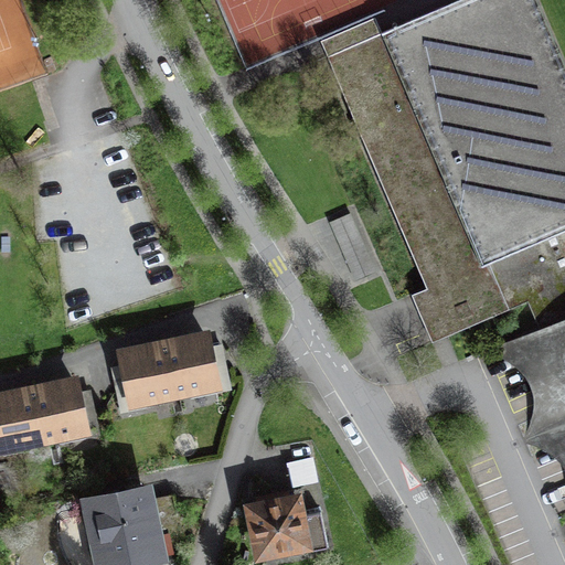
[(564,63),(537,0),(456,0),(382,32),(329,55),(328,55),(427,287),(447,333),(448,336),(530,300),(541,328),(564,317),(564,63)]
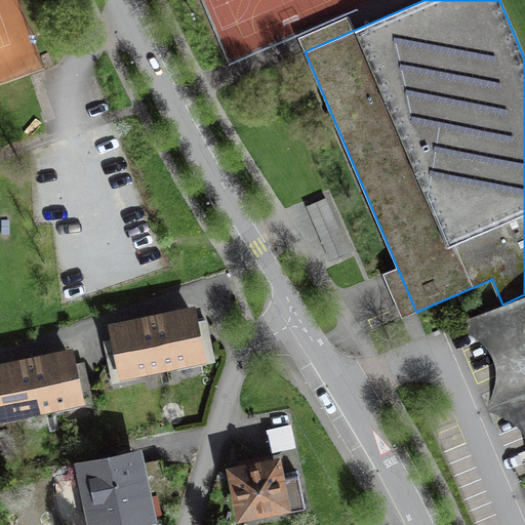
[(306,51),(355,30),(349,14),(298,35),(306,51)]
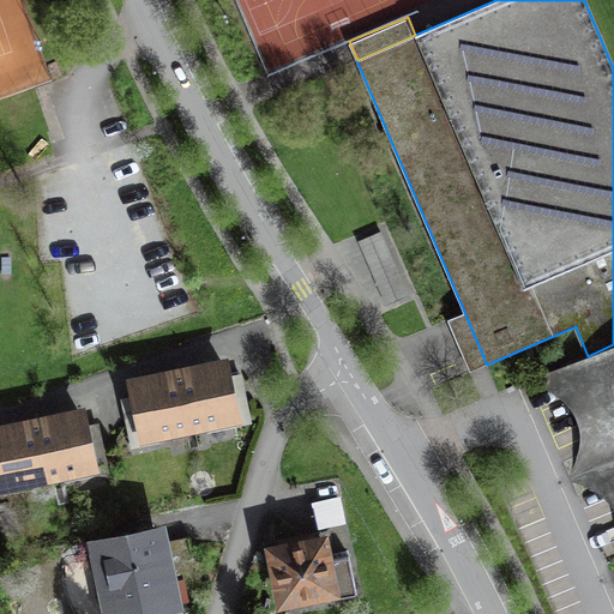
[(381,229),(357,239),(384,304),(408,294),(381,229)]
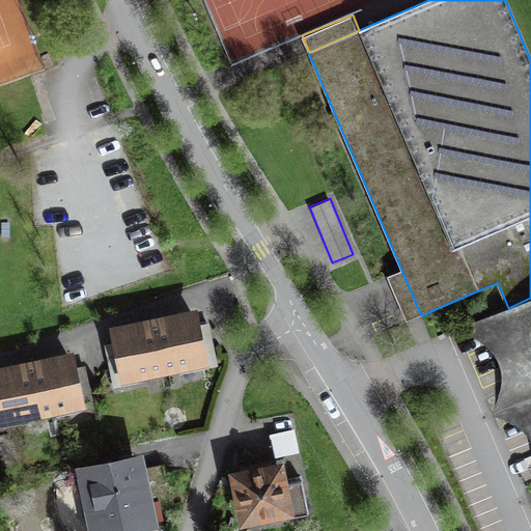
[(420,313),(401,270),(388,275),(407,318),(420,313)]
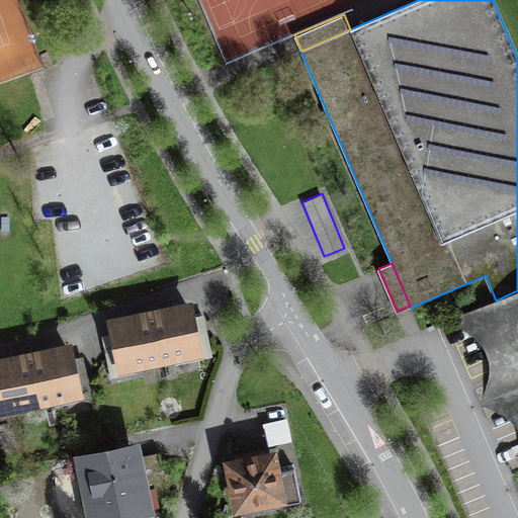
[(517,290),(496,300),(472,311),(517,417),(517,290)]
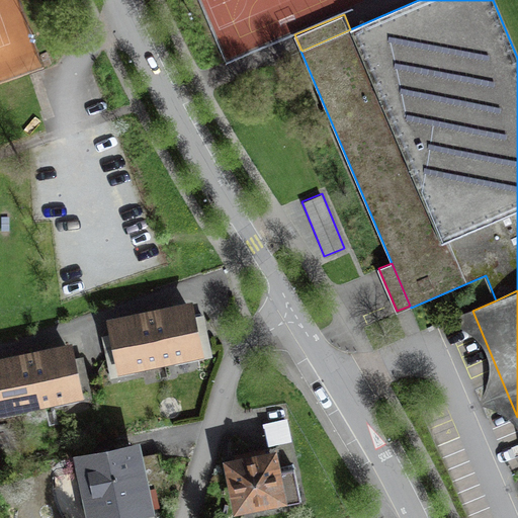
[(124,364),(161,356),(199,348),(190,308),(171,312),(153,316),(136,320),(115,324),(124,364)]
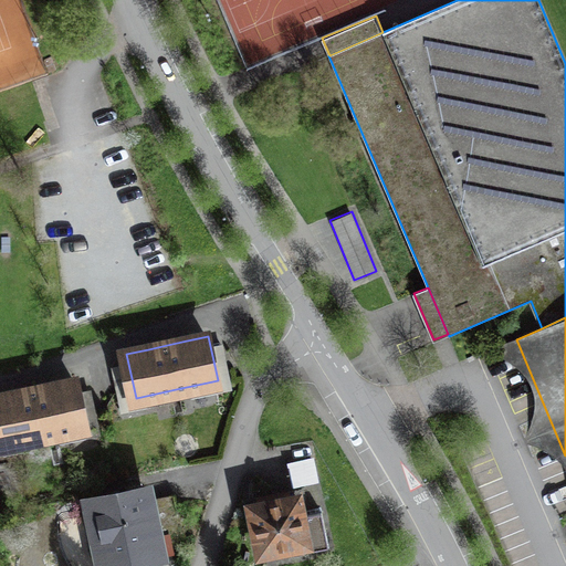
[(0,423),(3,442),(42,435),(82,428),(73,381),(54,386),(34,389),(14,392),(0,395),(0,423)]
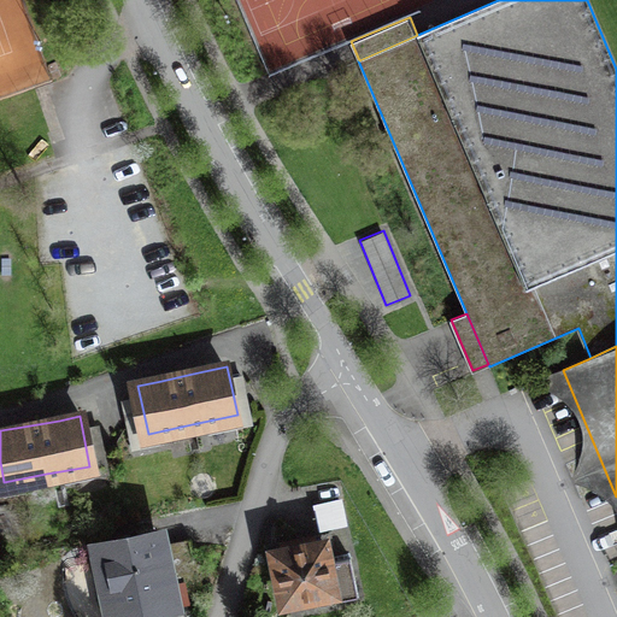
[(339,501),(318,506),(322,526),(342,522),(339,501)]
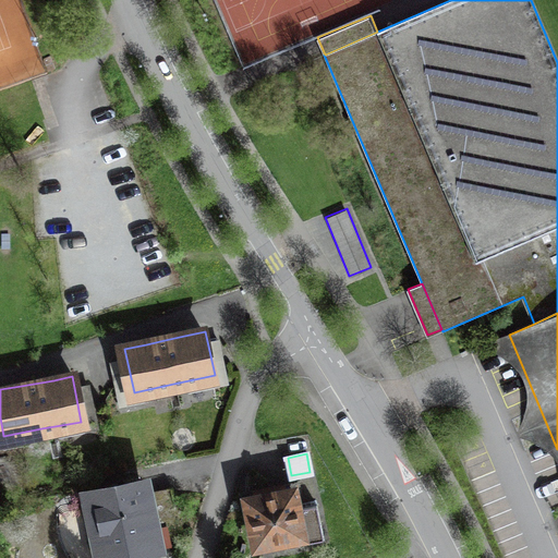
[(160,557),(145,477),(68,493),(81,557),(160,557)]
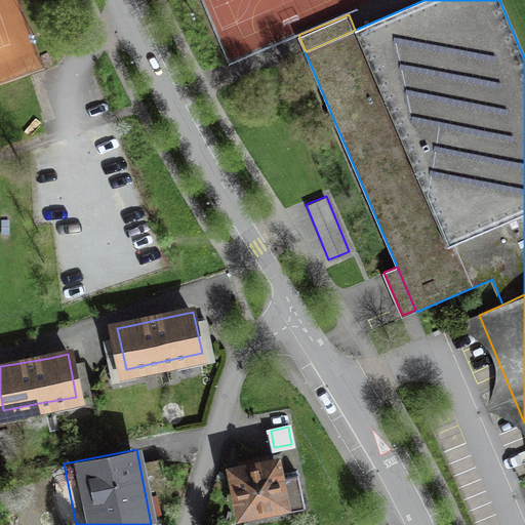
[(275,460),(232,469),(241,522),(306,511),(298,475),(278,478),(275,460)]
